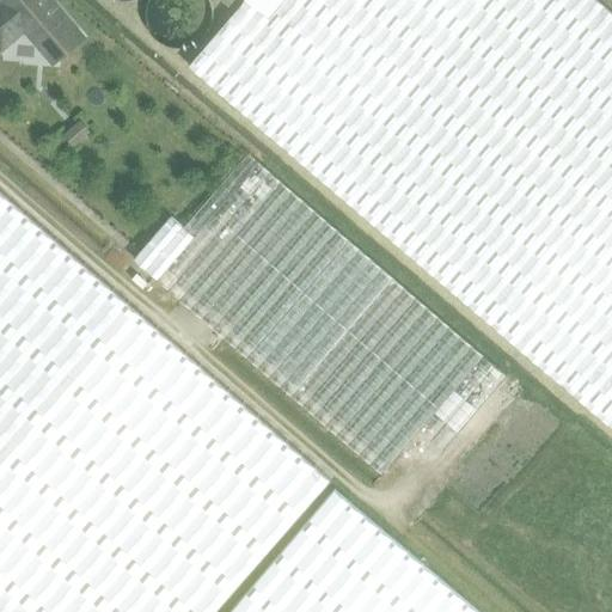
[(49,0),(0,0),(0,1),(1,4),(0,5),(0,46),(1,48),(25,28),(31,35),(30,36),(53,63),(83,38),(49,0)]
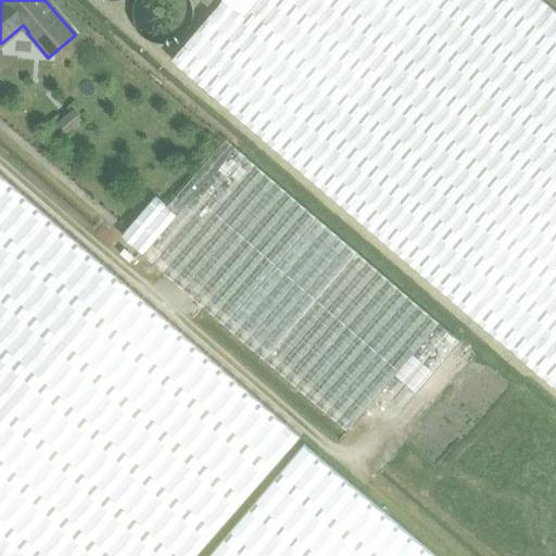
[(192,23),(192,22),(191,16),(190,13),(186,8),(179,2),(172,0),(168,1),(163,2),(156,5),(152,13),(151,16),(150,21),(151,29),(153,33),(155,36),(161,40),(165,42),(171,42),(177,42),(181,40),(185,37),(190,32),(191,27),(192,23)]
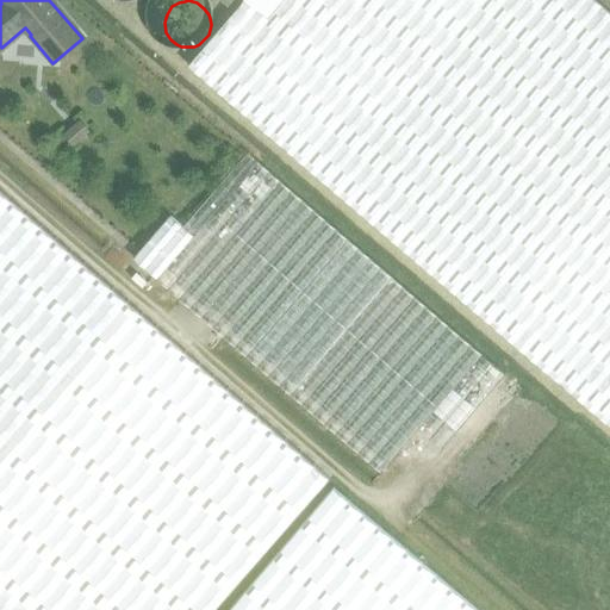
[(609,8),(599,0),(281,0),(268,17),(249,0),(240,0),(186,67),(609,423),(609,8)]
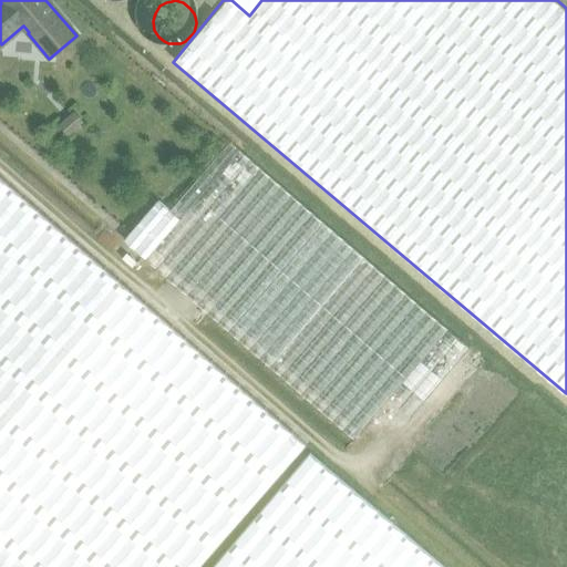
[(232,0),(249,16),(261,0),(232,0)]
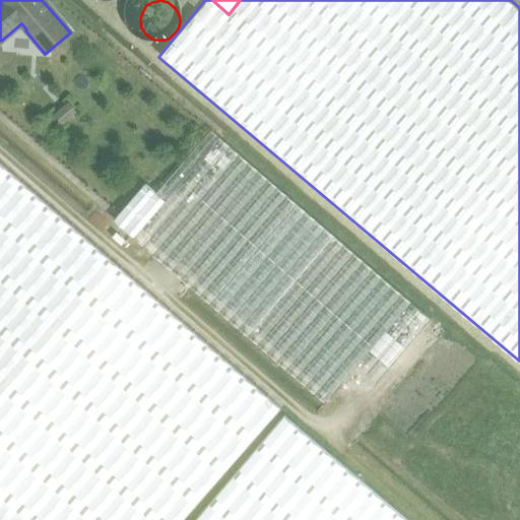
[(411,301),(209,128),(152,194),(141,184),(111,220),(322,402),(411,301)]
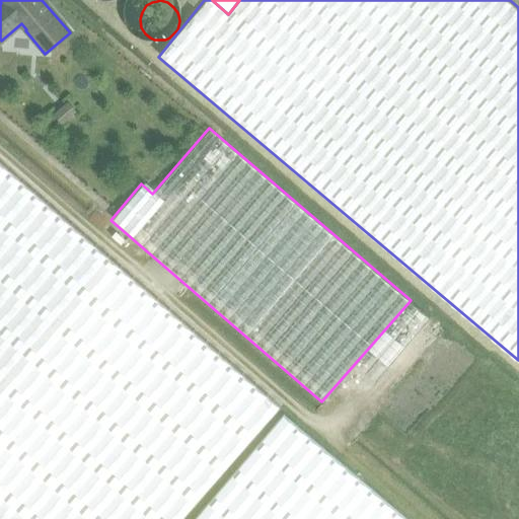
[(0,518),(181,518),(281,406),(0,160),(0,518)]
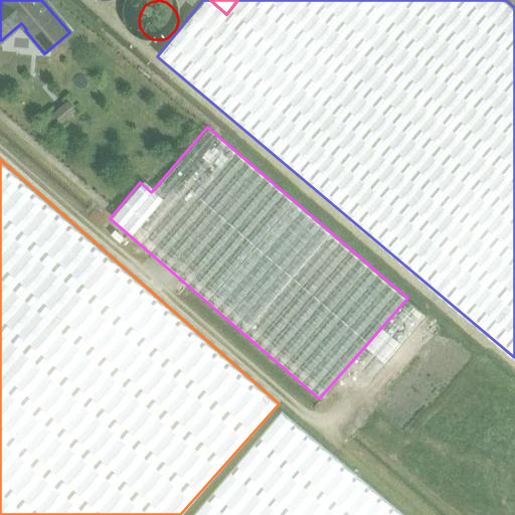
[(404,514),(282,411),(193,514),(404,514)]
